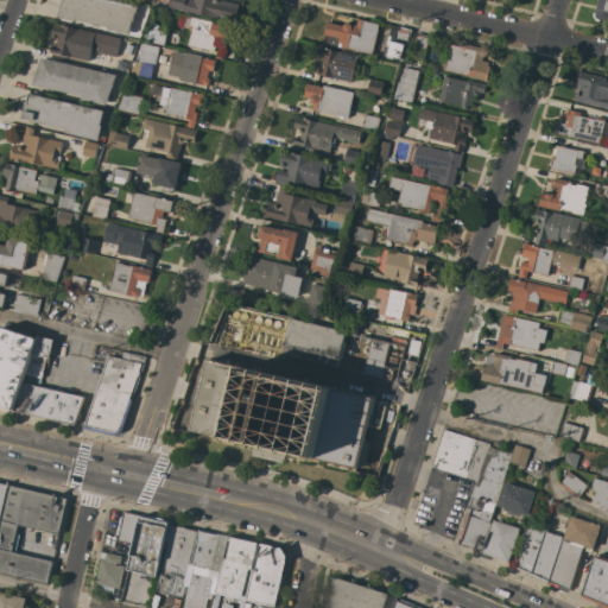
[(135,14),(133,21),(132,21),(130,35),(107,30),(108,27),(76,20),(75,21),(58,17),(59,11),(61,11),(63,0),(109,0),(138,6),(135,14)]
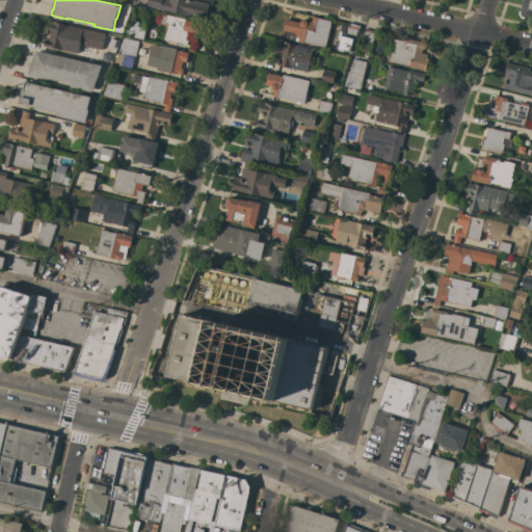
[(190,14),(190,17),(148,6),(148,0),(192,0),(209,4),(206,18),(190,14)]
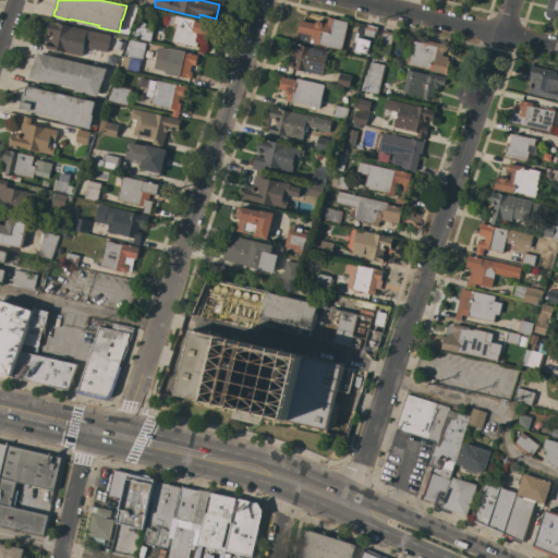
[(550,19),(550,20),(549,20),(547,19),(546,17),(546,16),(545,15),(545,13),(545,12),(547,12),(549,0),(557,0),(557,19),(550,19)]
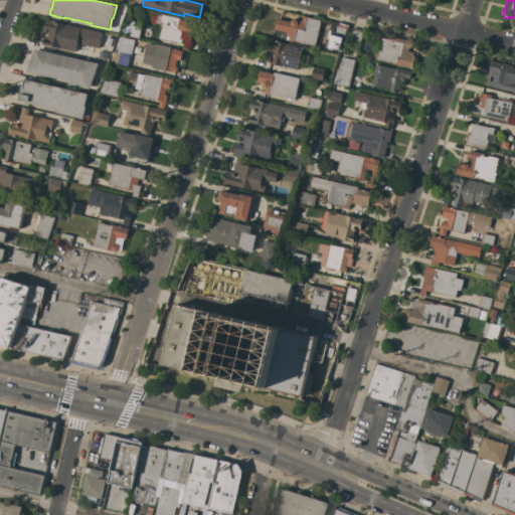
[(159,38),(162,23),(160,23),(160,24),(152,22),(154,12),(180,18),(180,20),(195,23),(191,37),(189,45),(187,50),(182,49),(184,43),(185,44),(187,32),(185,31),(182,43),(159,38)]
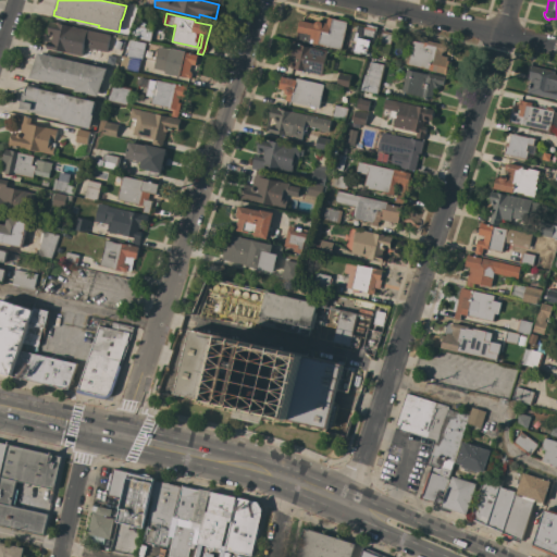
[(327,17),(335,19),(334,20),(347,22),(347,24),(349,24),(348,27),(346,27),(341,49),(329,47),(330,46),(324,46),(323,47),(309,44),(310,35),(297,33),(299,21),(313,24),(314,23),(317,22),(318,21),(320,22),(321,22),(322,23),(326,23),(327,17)]
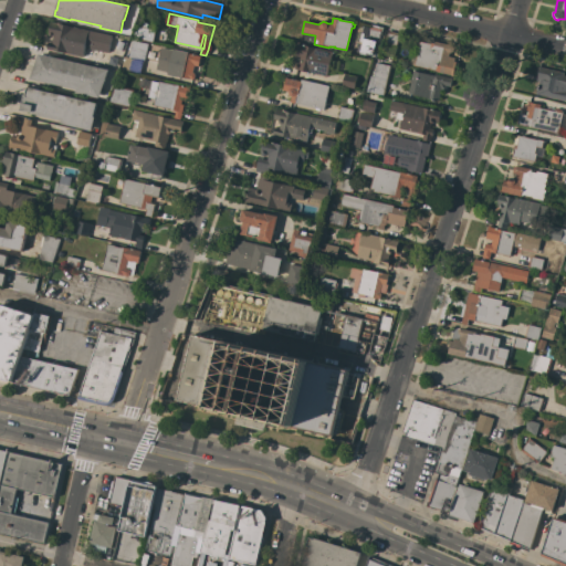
[(108,53),(90,49),(91,46),(85,45),(83,58),(46,49),(48,42),(52,43),(53,35),(49,34),(51,22),(112,37),(108,53)]
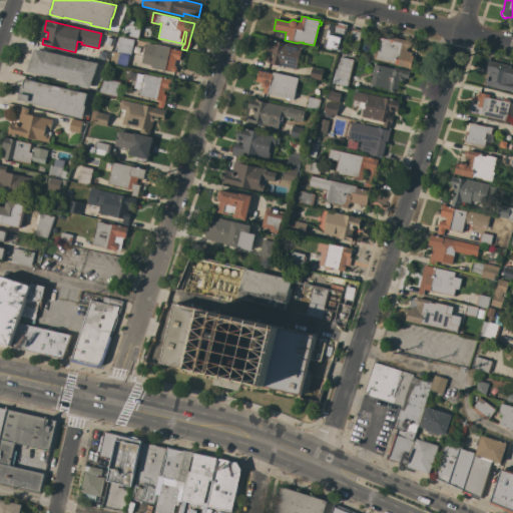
[(335,24),(346,26),(343,38),(340,37),(338,50),(327,48),(330,35),(332,35),(333,34),(328,33),(330,25),(335,26),(335,24)]
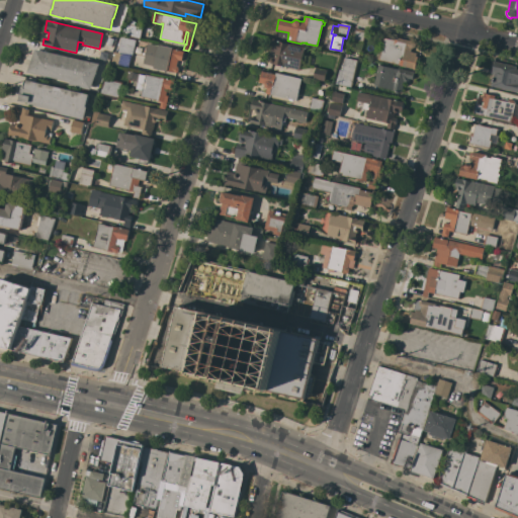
[(140,38),(131,36),(133,25),(142,27),(140,38)]
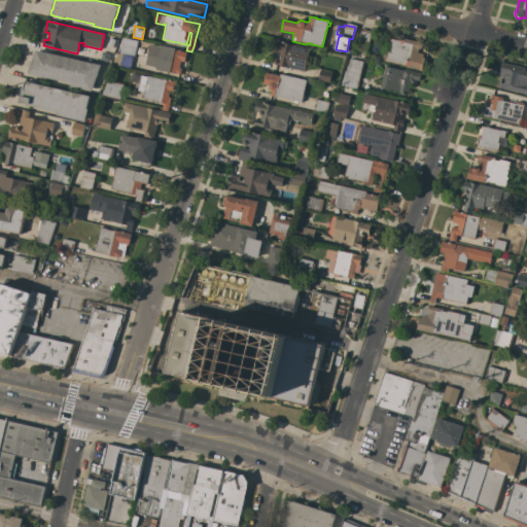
[(359,40),(361,30),(363,30),(363,29),(371,31),(372,32),(367,50),(362,49),(361,53),(357,50),(359,41),(359,40)]
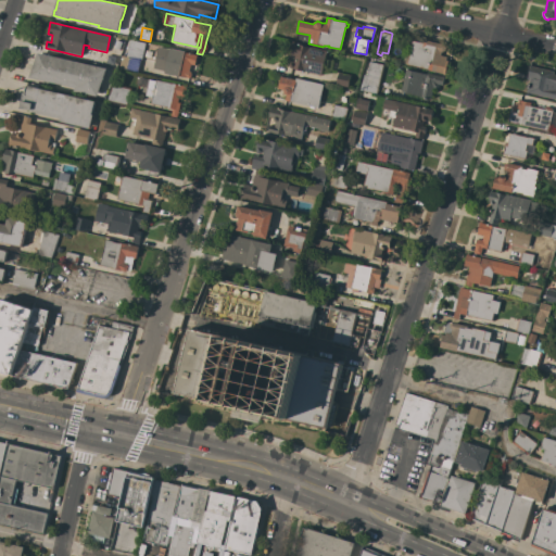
[(116,39),(123,41),(119,50),(113,47),(116,39)]
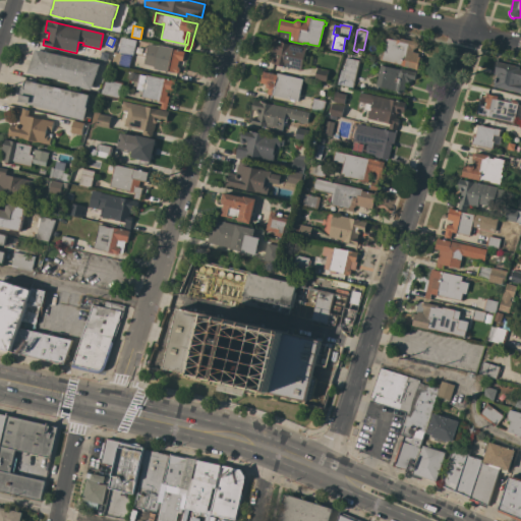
[(132,57),(131,57),(129,67),(111,64),(113,57),(118,58),(119,54),(118,54),(122,38),(136,41),(132,57)]
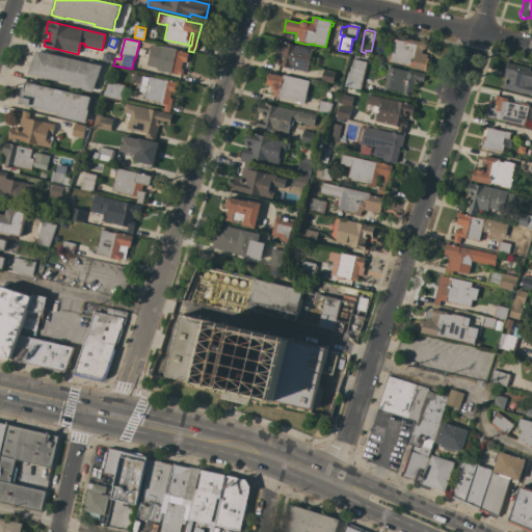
[(426,72),(424,72),(424,71),(409,67),(390,61),(391,57),(388,56),(389,53),(391,54),(393,45),(391,45),(392,41),(394,42),(395,40),(405,42),(405,38),(425,43),(427,45),(426,48),(424,50),(423,50),(422,53),(428,54),(427,57),(429,58),(426,72)]
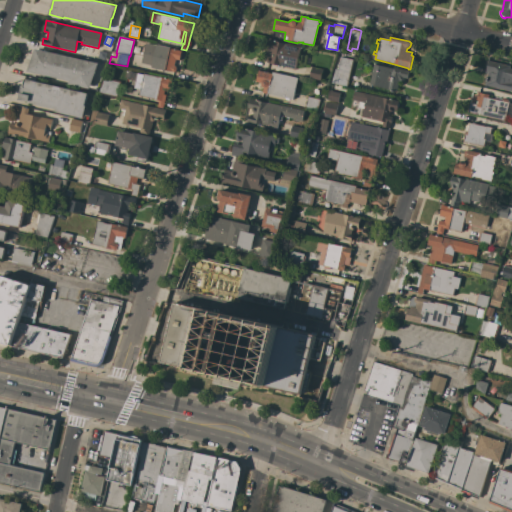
[(301,47),(299,55),(302,55),(301,62),(297,61),(296,69),(267,63),(265,61),(266,58),(268,57),(270,57),(271,53),(265,52),(268,40),(301,47)]
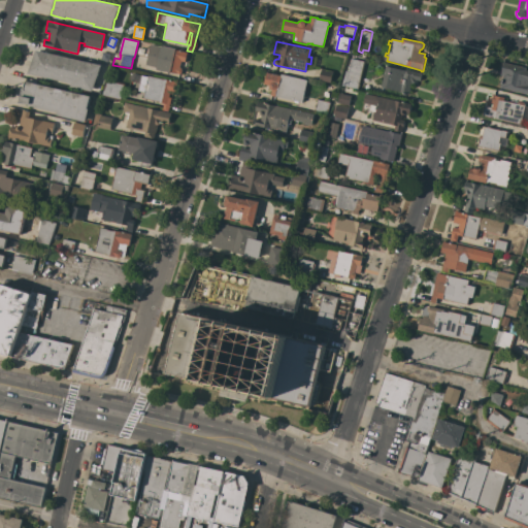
[(185,62),(182,61),(179,68),(180,68),(183,70),(182,73),(179,74),(170,72),(170,73),(156,70),(157,68),(145,65),(151,44),(161,46),(161,45),(175,50),(187,53),(185,62)]
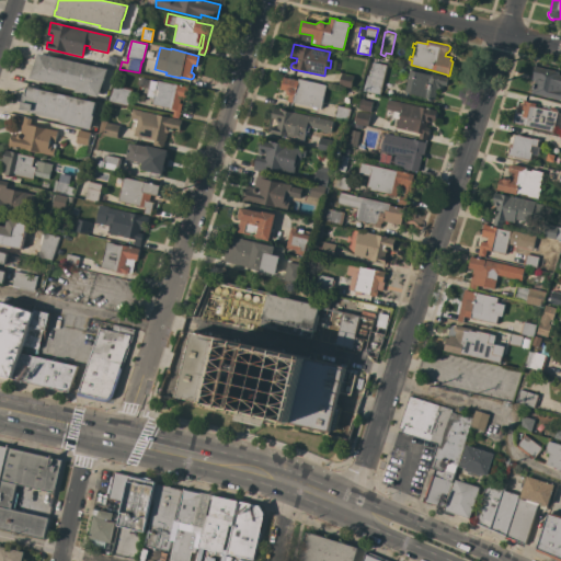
[(98,98),(75,92),(76,89),(30,78),(38,54),(107,69),(98,98)]
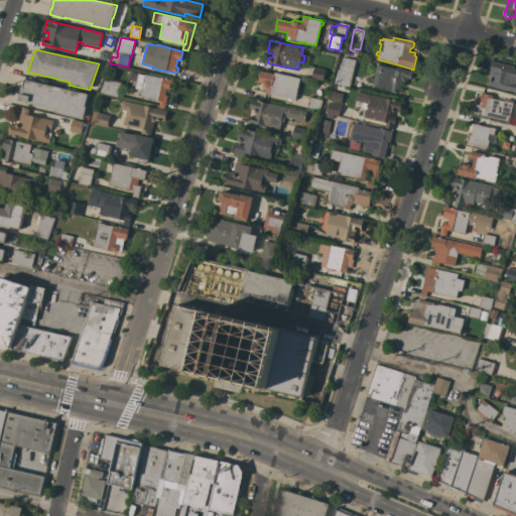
[(350,88),(334,84),(338,70),(340,70),(344,57),(356,60),(350,88)]
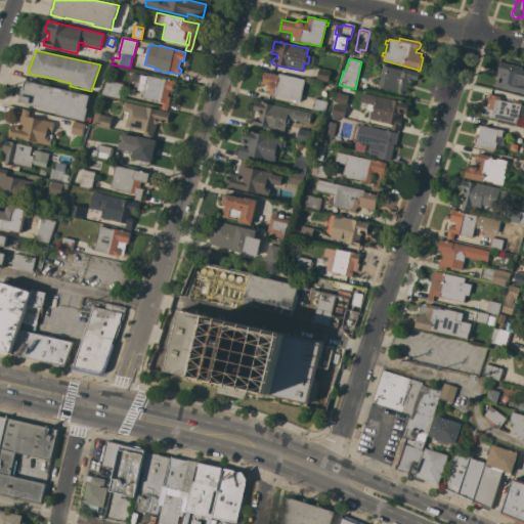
[(523,93),(496,87),(499,76),(496,76),(499,62),(522,68),(522,70),(523,70),(523,93)]
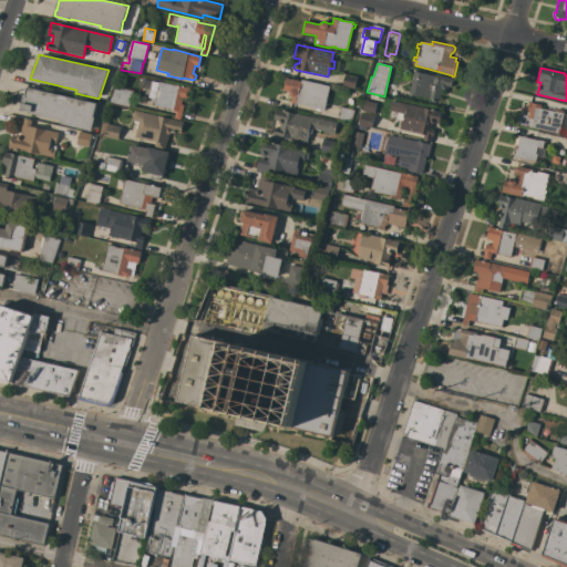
[(405,78),(402,72),(408,69),(411,73),(405,78)]
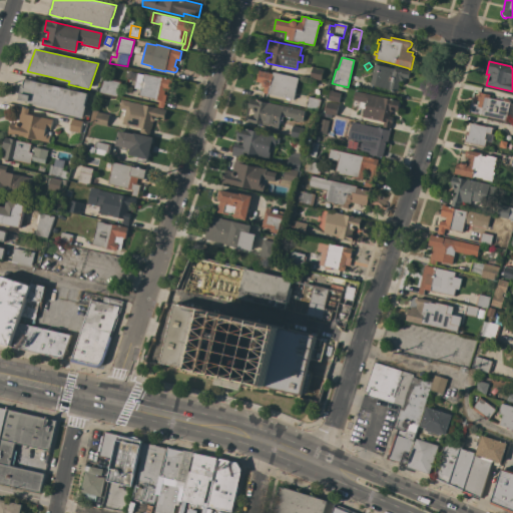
[(397,91),(371,85),(373,75),(371,75),(372,70),(374,71),(376,63),(410,71),(408,78),(404,77),(405,79),(401,81),(400,80),(397,91)]
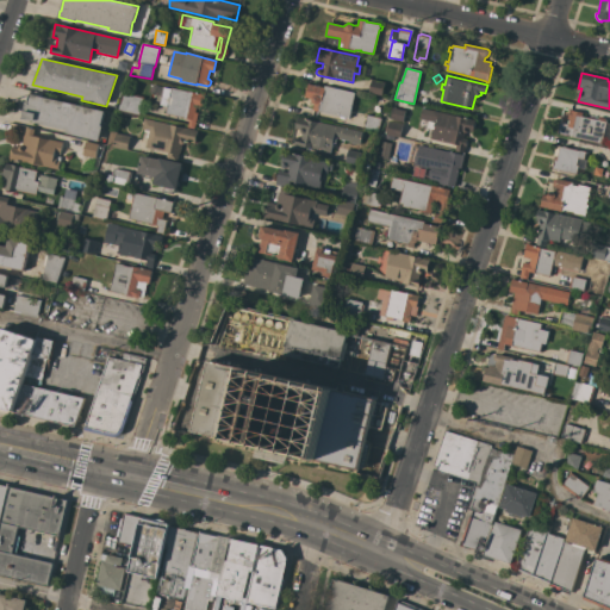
[(381,97),(368,93),(371,80),(385,82),(381,97)]
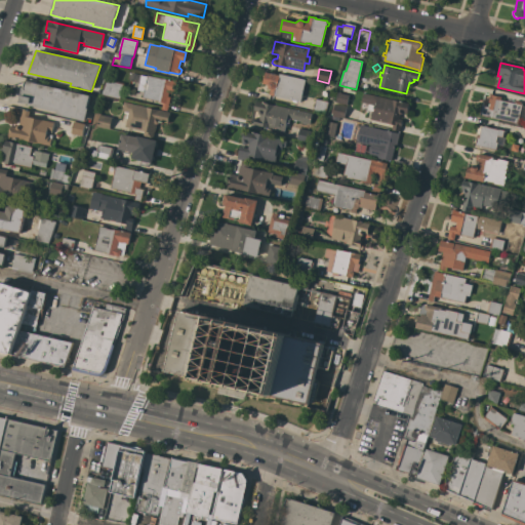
[(300,102),(269,95),(270,89),(269,89),(268,88),(268,86),(268,85),(261,84),(265,72),(269,73),(270,72),(273,72),(274,73),(275,75),(279,76),(279,74),(305,80),(300,102)]
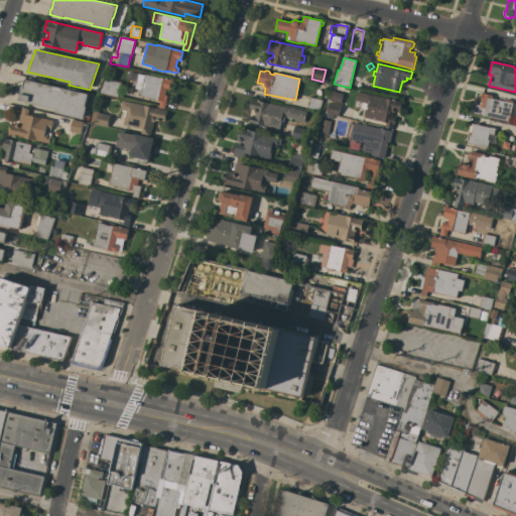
[(173,80),(170,93),(166,92),(165,96),(167,96),(164,109),(158,108),(160,101),(159,101),(159,103),(155,102),(155,100),(153,100),(153,99),(148,98),(148,100),(143,99),(144,97),(140,96),(141,92),(137,91),(137,90),(135,89),(135,87),(132,86),(133,81),(127,79),(129,72),(144,76),(145,75),(160,78),(171,80),(172,79),(173,80)]
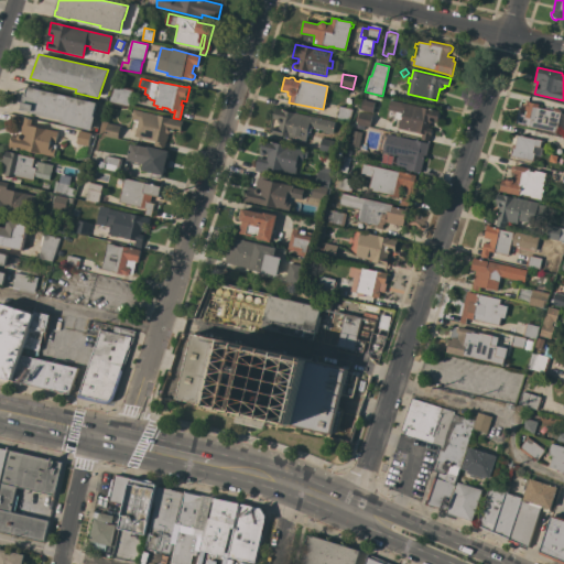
[(129,107),(109,102),(115,86),(133,89),(129,107)]
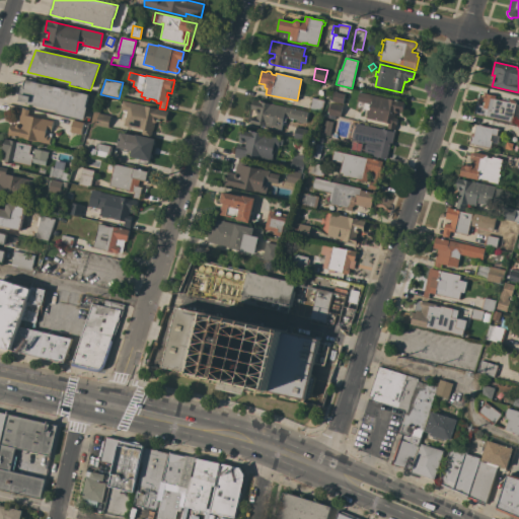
[(86,107),(87,107),(84,120),(57,114),(57,110),(29,104),(29,103),(19,101),(21,95),(20,95),(22,87),(23,88),(25,80),(89,95),(86,107)]
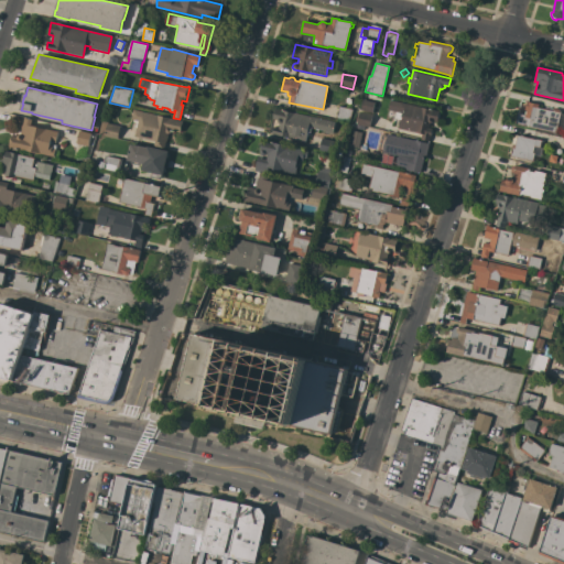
[(372,112),(360,110),(362,100),(375,102),(372,112)]
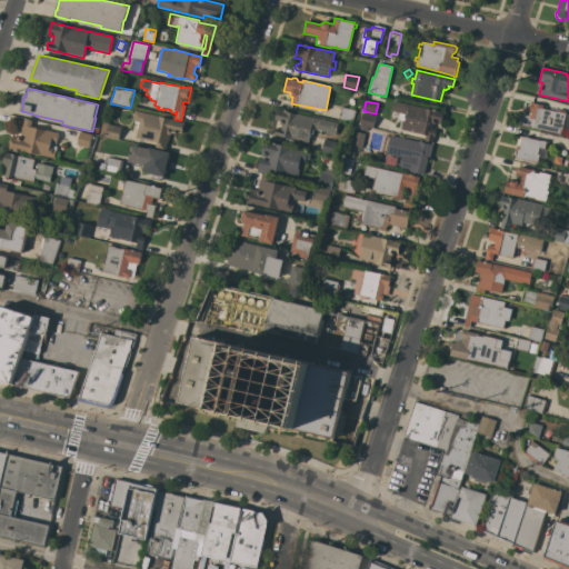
[(441,123),(437,122),(436,123),(433,125),(432,129),(437,130),(435,138),(432,142),(425,141),(426,136),(401,130),(403,121),(398,120),(399,112),(391,111),(393,101),(443,112),(441,123)]
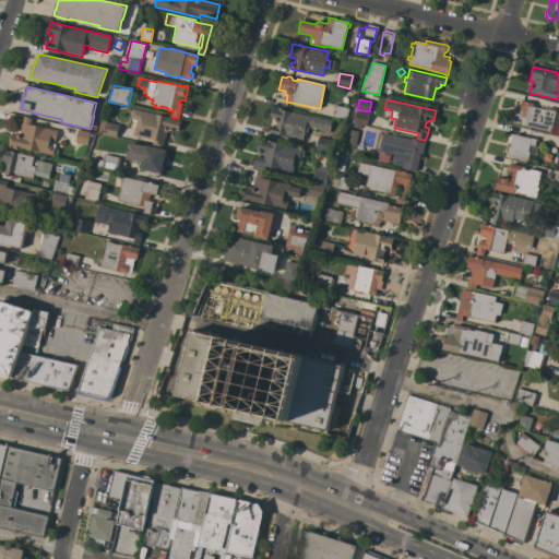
[(511,122),(513,113),(521,115),(522,109),(521,109),(522,100),(524,100),(524,102),(534,104),(533,106),(547,109),(548,107),(555,109),(556,110),(550,132),(511,122)]
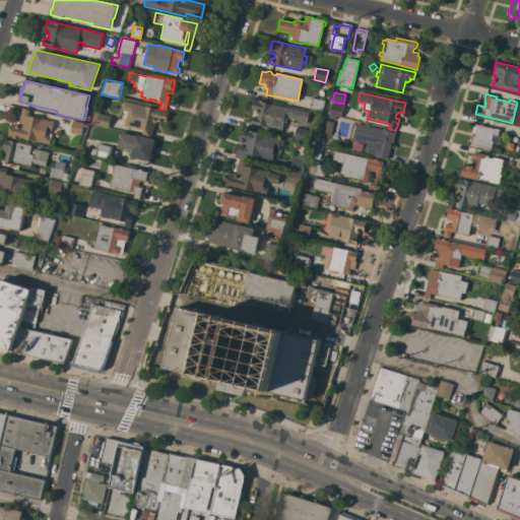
[(322,114),(309,111),(312,98),(325,101),(322,114)]
